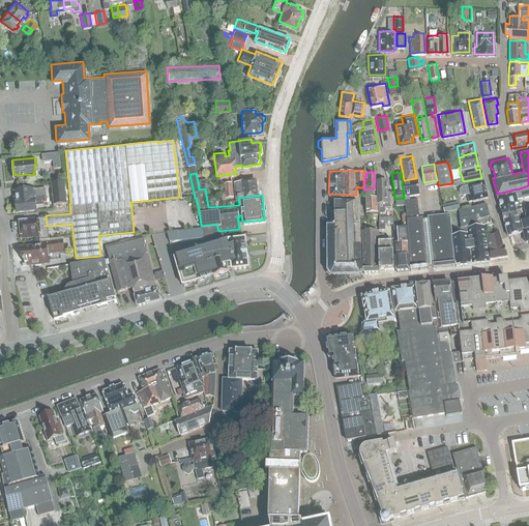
[(66,201),(63,178),(51,180),(54,202),(66,201)]
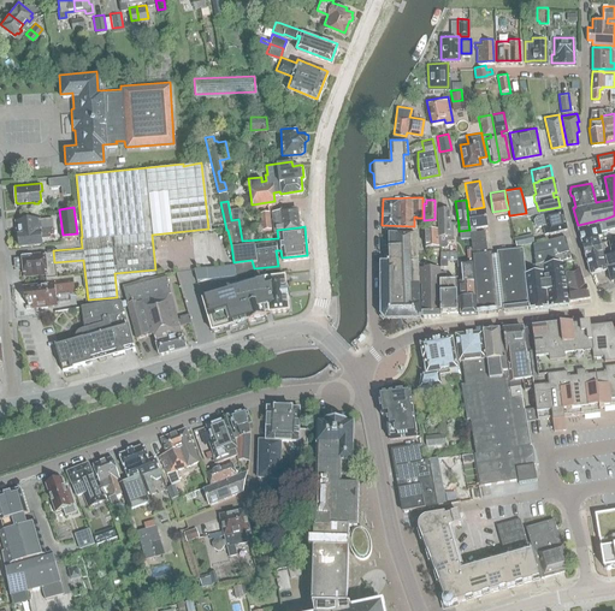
[(277,230),(299,227),(296,207),(271,209),(273,231),(277,230)]
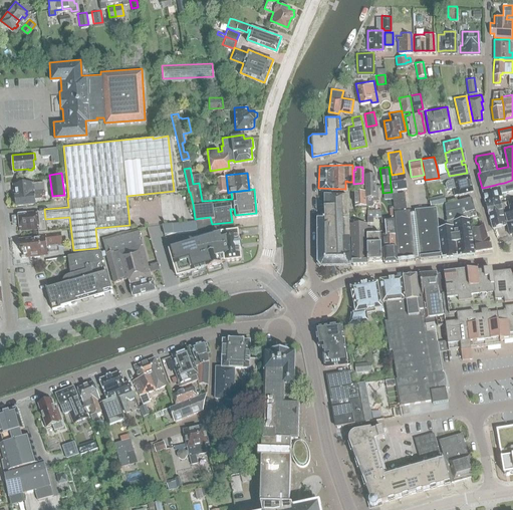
[(392,175),(390,175),(391,187),(392,192),(396,192),(396,188),(406,187),(404,173),(392,175)]
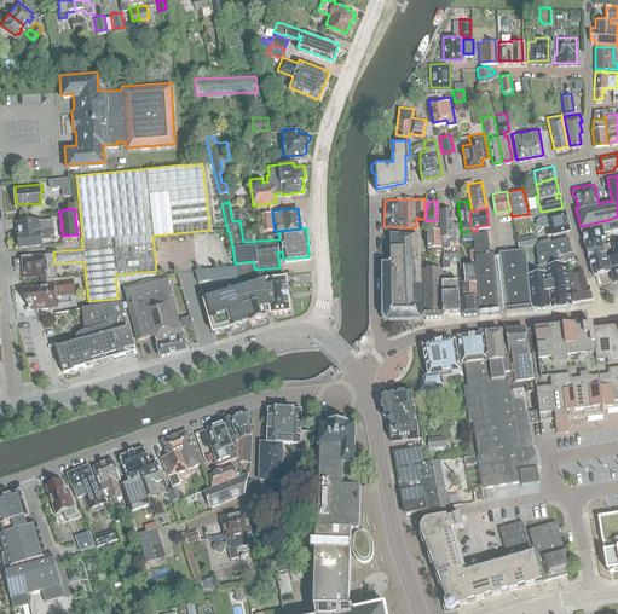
[(455,239),(454,224),(451,224),(451,209),(439,209),(440,245),(449,244),(448,239),(455,239)]
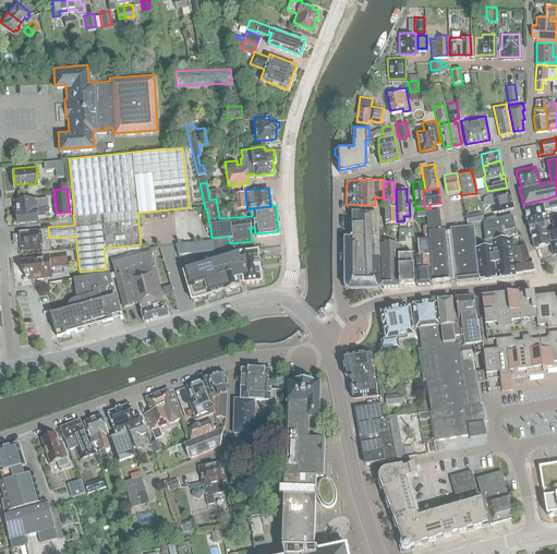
[(510,199),(508,189),(484,195),(482,197),(483,201),(486,203),(489,202),(492,211),(512,205),(512,203),(512,200),(510,199)]
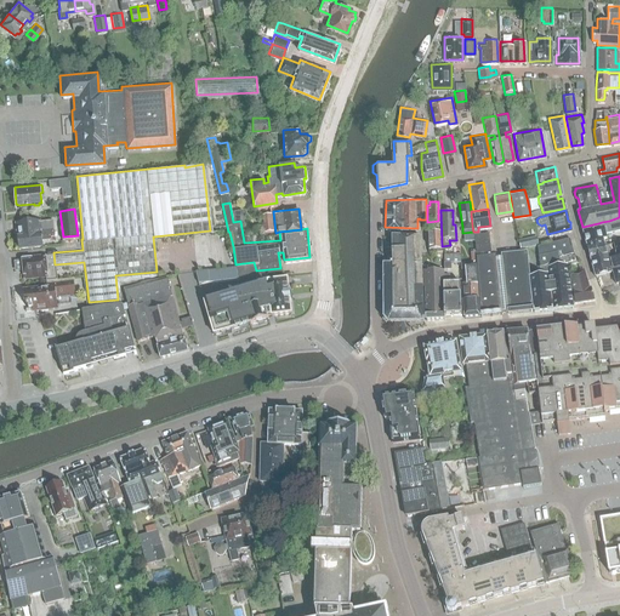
[(272,222),(271,211),(261,212),(263,229),(272,228),(271,222),(272,222)]
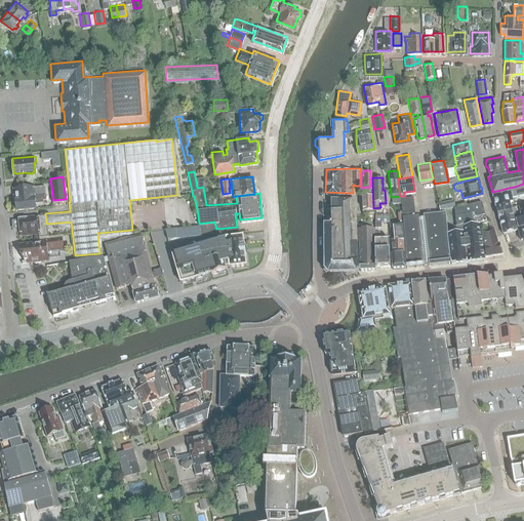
[(34,202),(36,201),(36,199),(46,198),(44,184),(34,185),(33,183),(13,186),(14,197),(15,197),(16,207),(35,205),(34,202)]
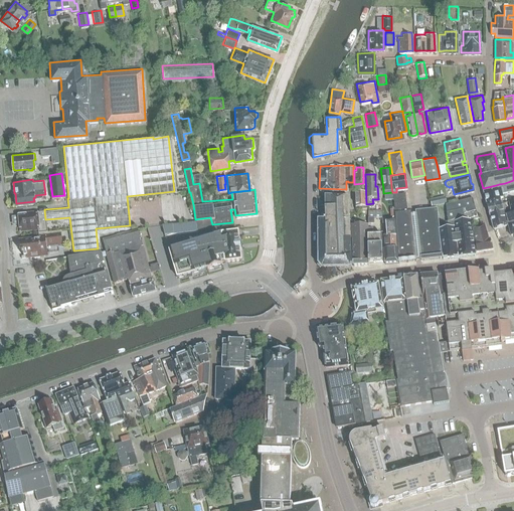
[(485,199),(499,197),(498,195),(502,195),(501,191),(513,187),(513,180),(505,183),(499,184),(496,185),(483,188),(485,199)]
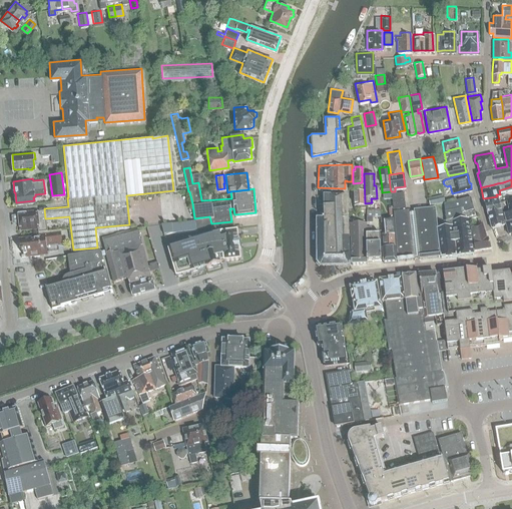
[(365,205),(363,188),(353,189),(353,206),(365,205)]
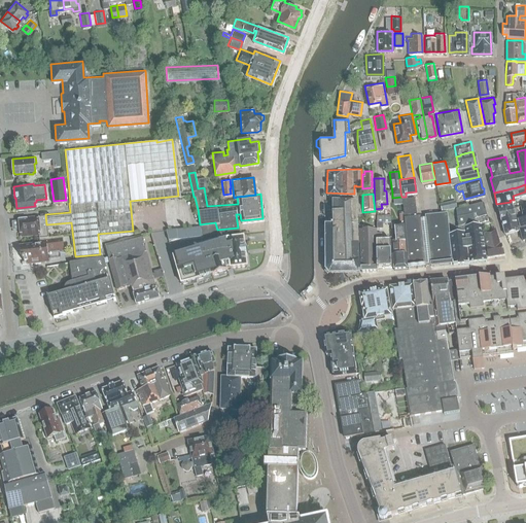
[(406,197),(401,197),(402,209),(401,209),(404,223),(407,264),(407,267),(424,265),(423,264),(423,262),(422,254),(422,250),(418,213),(417,208),(415,208),(414,196),(406,197)]
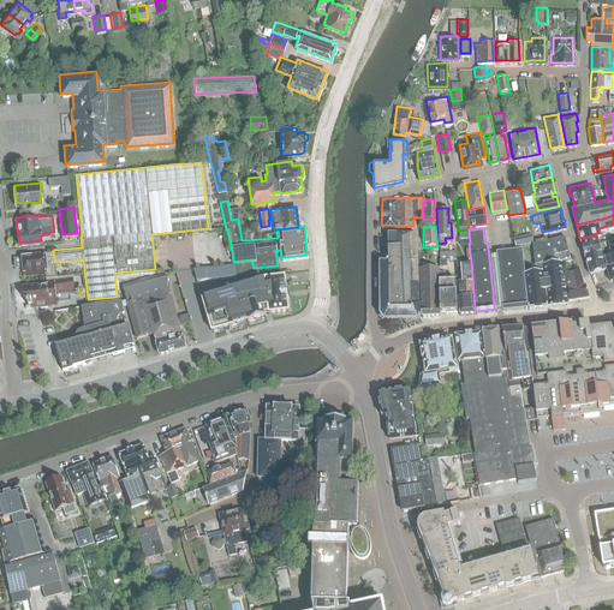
[(415,232),(387,231),(388,259),(379,259),(379,311),(383,316),(418,316),(415,232)]
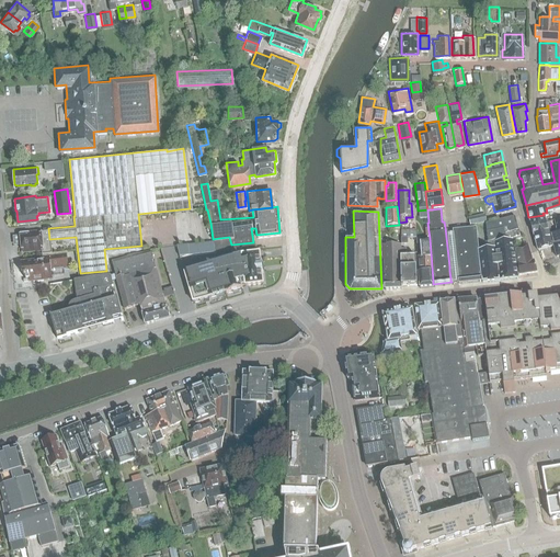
[(478,220),(476,212),(467,214),(469,223),(478,220)]
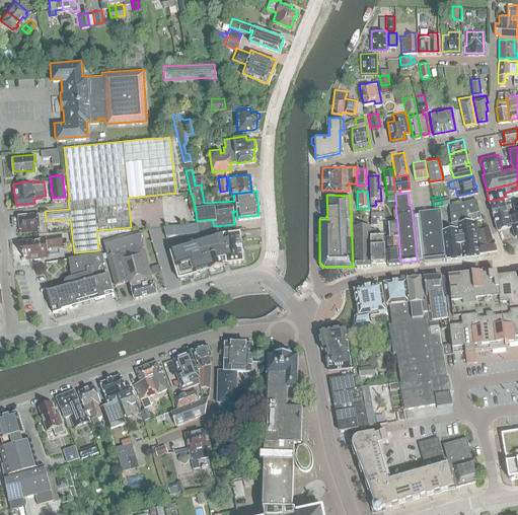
[(442,227),(445,252),(445,258),(476,253),(472,219),(481,216),(474,197),(448,203),(450,220),(450,224),(448,225),(448,227),(442,227)]
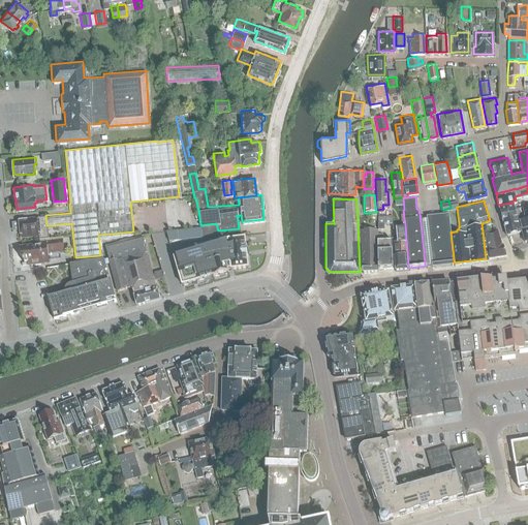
[(513,203),(498,205),(505,233),(519,229),(513,203)]
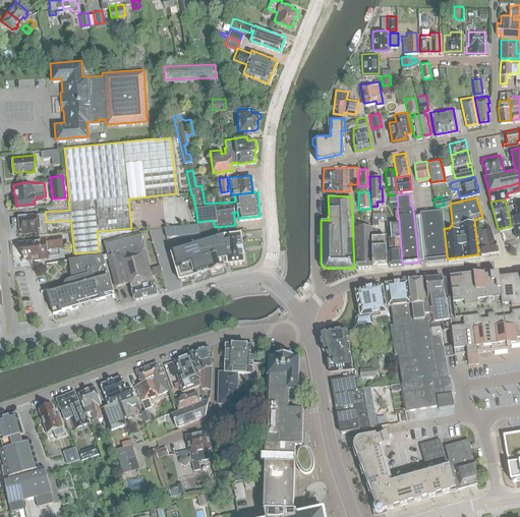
[(519,199),(514,202),(516,214),(511,215),(516,235),(519,233),(519,199)]
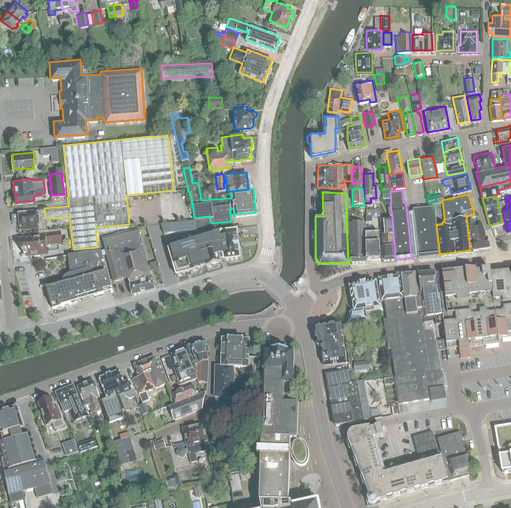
[(406,206),(406,207),(410,243),(410,247),(411,254),(411,256),(412,256),(412,253),(414,253),(417,253),(418,255),(438,253),(438,249),(439,249),(436,224),(435,225),(433,204),(412,206),(412,208),(409,209),(407,209),(406,206)]
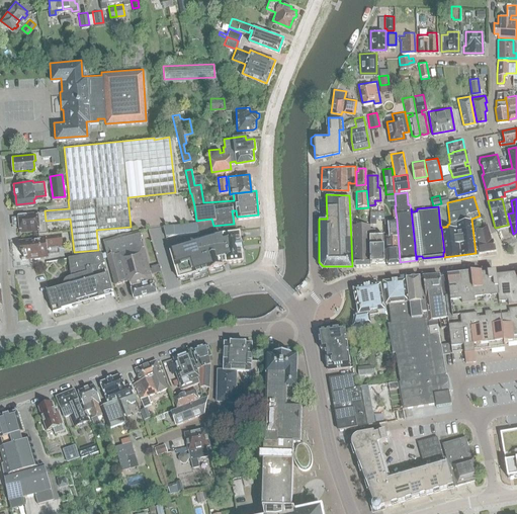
[(47,231),(46,221),(45,210),(45,209),(16,213),(17,223),(19,223),(20,231),(37,229),(37,232),(47,231)]
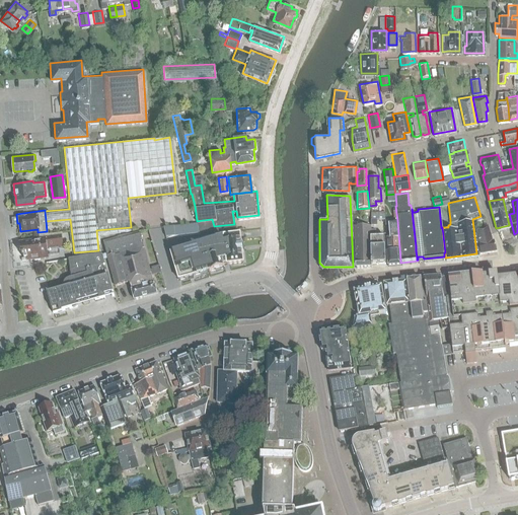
[(384,211),(369,211),(370,223),(376,223),(376,217),(384,217),(384,211)]
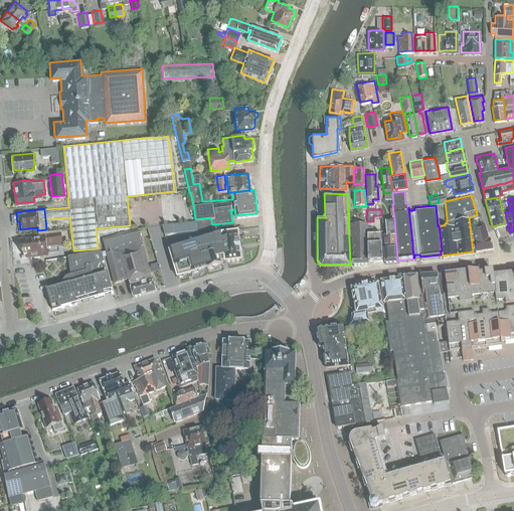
[(212,224),(210,217),(202,218),(201,218),(195,219),(196,227),(208,226),(212,225),(213,224),(214,225),(214,228),(228,226),(229,229),(233,229),(232,222),(212,224)]
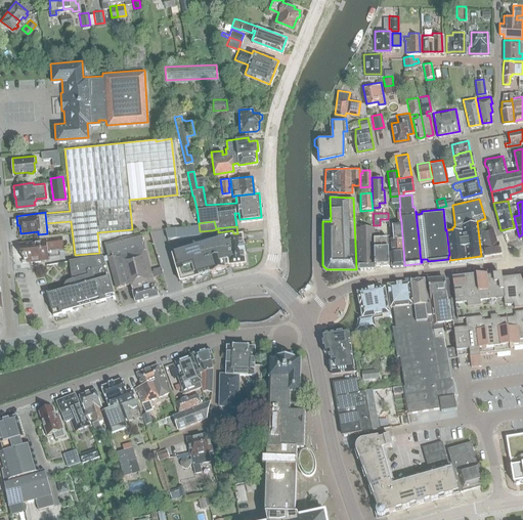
[(389,237),(390,266),(404,265),(404,262),(401,222),(391,223),(392,236),(389,237)]
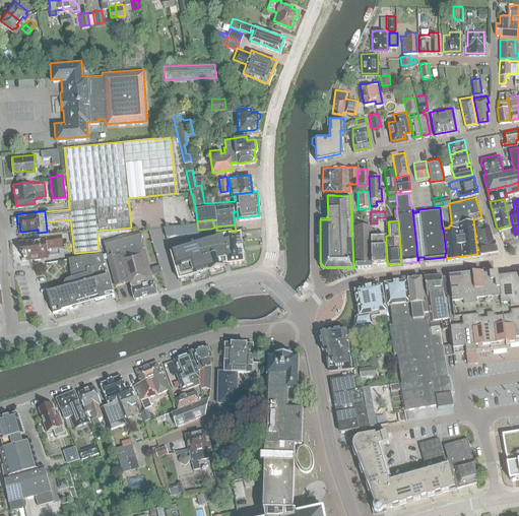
[(493,238),(488,223),(476,227),(478,241),(479,251),(497,249),(494,238),(493,238)]
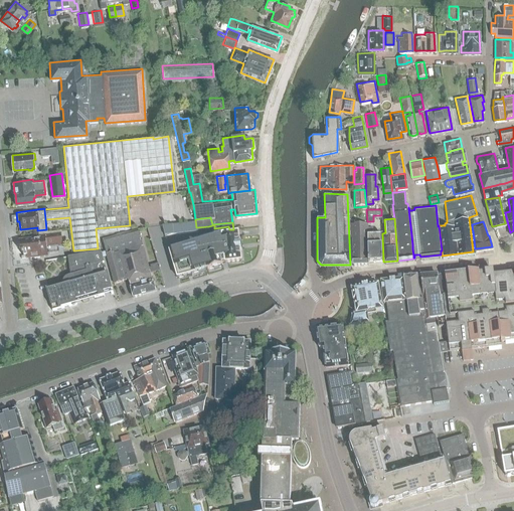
[(367,263),(366,222),(350,222),(350,232),(351,233),(352,264),(367,263)]
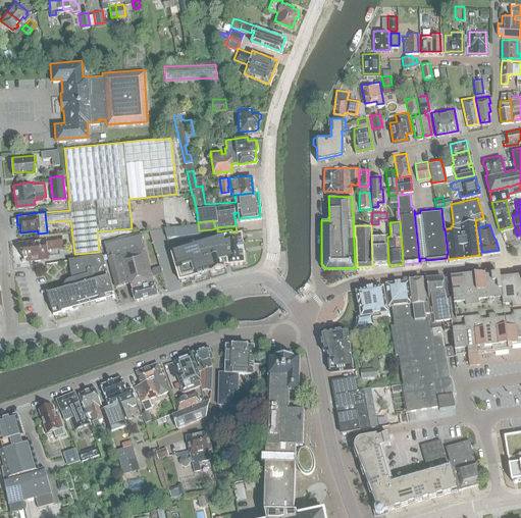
[(376,236),(376,229),(372,230),(373,264),(386,263),(385,236),(376,236)]
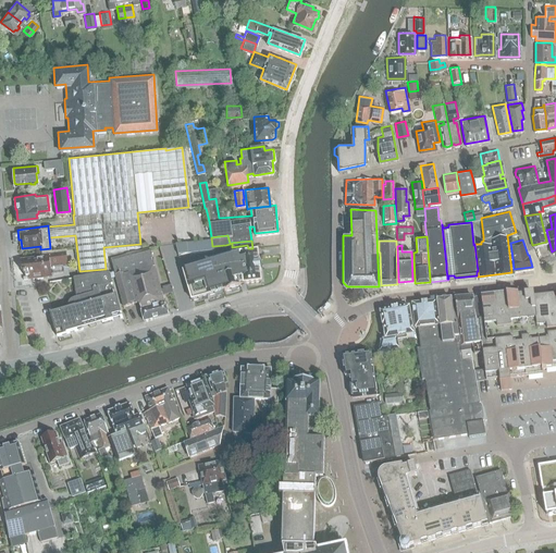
[(149,246),(110,257),(113,269),(115,274),(123,305),(138,300),(144,318),(144,319),(167,312),(167,311),(161,292),(172,290),(170,282),(159,284),(149,246)]
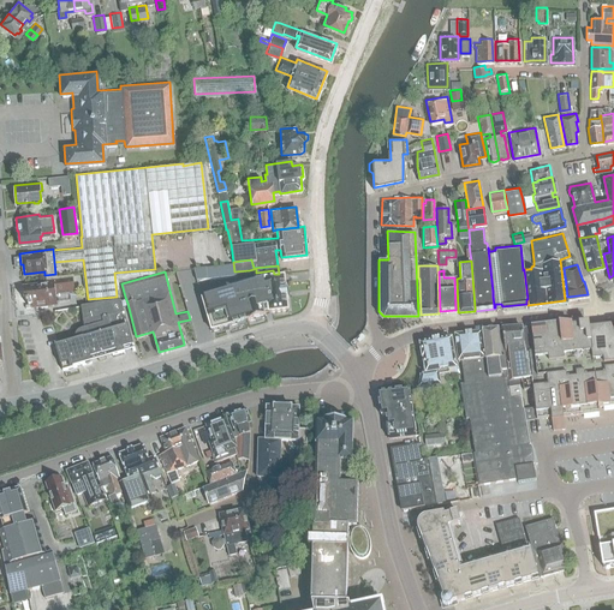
[(279,274),(274,274),(263,275),(264,277),(255,280),(255,279),(201,295),(212,328),(228,323),(228,322),(246,317),(246,318),(264,312),(263,309),(268,308),(268,309),(287,306),(282,273),(279,274)]
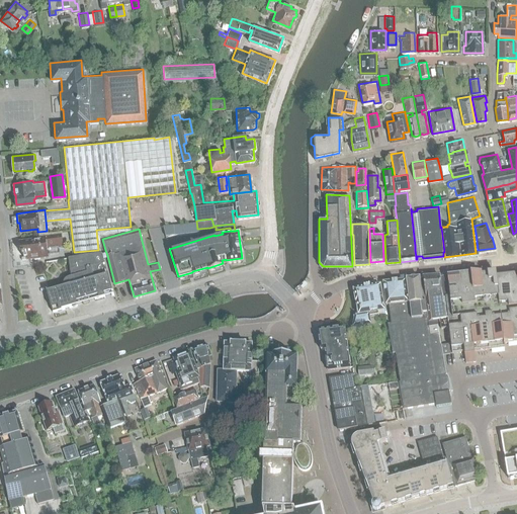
[(62,243),(61,232),(38,235),(38,237),(19,240),(20,250),(21,250),(21,252),(23,252),(23,255),(21,255),(21,258),(34,256),(35,257),(39,257),(38,255),(48,254),(48,252),(59,251),(58,244),(62,243)]
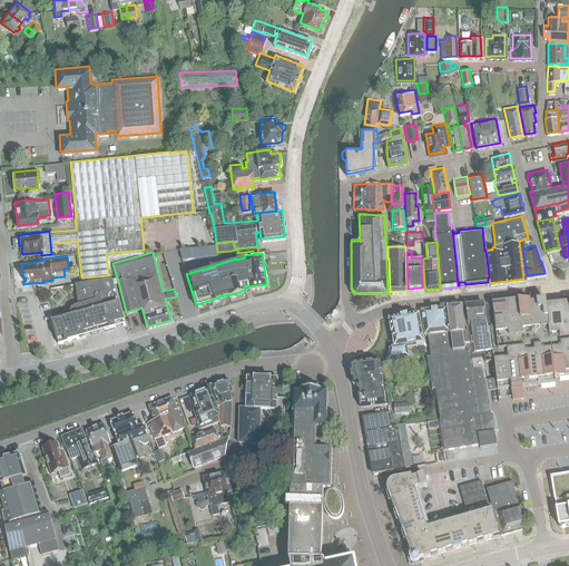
[(114,288),(110,275),(74,281),(78,301),(76,302),(74,303),(71,304),(70,306),(69,308),(68,310),(69,312),(50,318),(57,341),(84,333),(82,329),(89,328),(90,330),(96,329),(95,325),(101,323),(102,328),(115,324),(114,320),(123,318),(117,299),(115,300),(113,288),(114,288)]
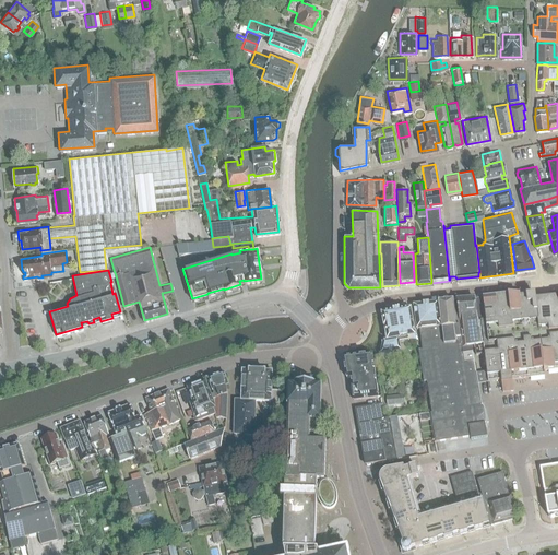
[(483,294),(482,294),(484,316),(478,317),(479,327),(482,344),(485,367),(486,379),(500,377),(501,389),(512,388),(511,376),(544,373),(543,367),(557,365),(557,288),(553,288),(550,294),(530,296),(529,292),(518,293),(518,291),(507,292),(487,294),(488,296),(483,297),(483,294)]
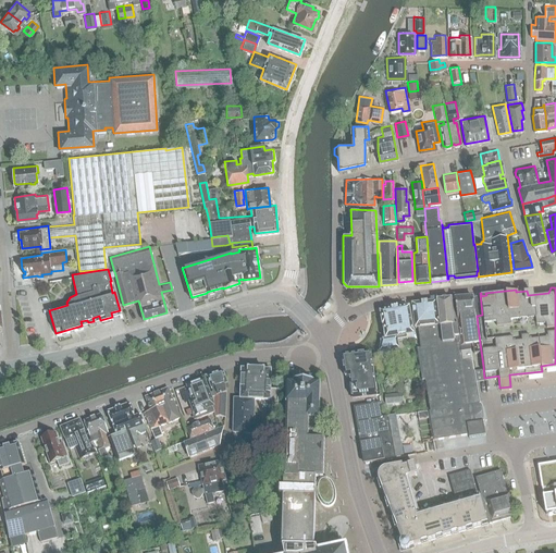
[(482,315),(480,293),(471,294),(454,296),(457,322),(455,323),(458,343),(459,343),(471,342),(473,351),(480,349),(479,343),(477,326),(478,326),(477,316),(482,315)]
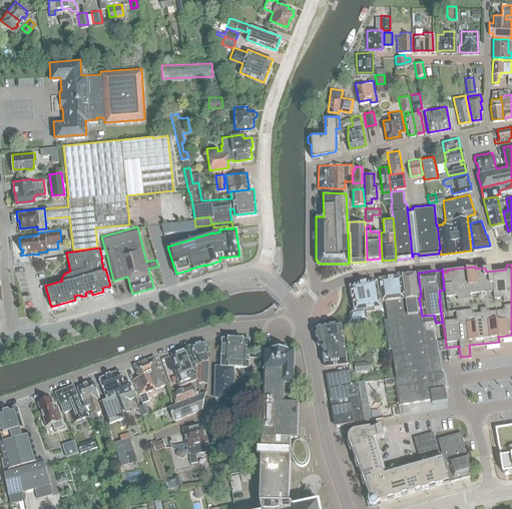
[(423,320),(423,316),(422,316),(419,298),(417,298),(414,272),(378,277),(381,299),(383,299),(386,317),(383,318),(388,348),(390,347),(397,400),(428,397),(428,400),(443,398),(436,338),(435,338),(432,319),(423,320)]
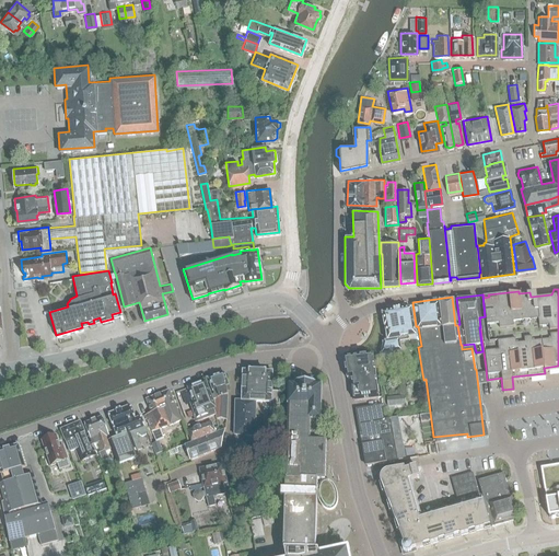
[(380,351),(379,351),(374,352),(374,357),(379,356),(379,355),(389,354),(388,348),(399,347),(398,339),(415,337),(409,305),(398,307),(392,307),(392,309),(381,310),(383,325),(384,325),(385,337),(381,338),(382,340),(380,350),(380,351)]
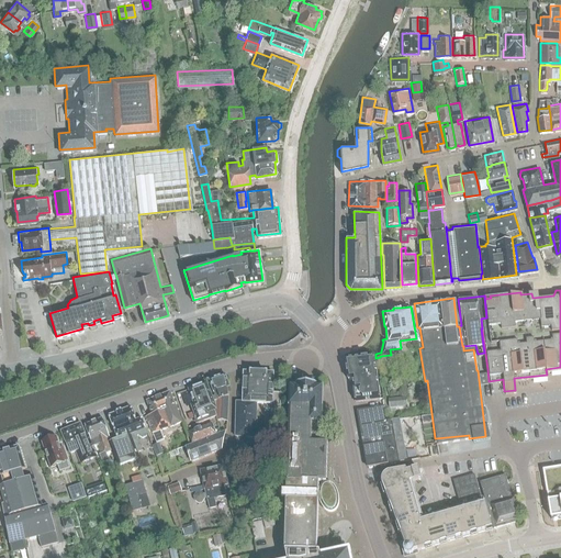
[(378,395),(372,354),(366,355),(366,354),(360,355),(344,357),(347,376),(351,376),(355,399),(378,395)]
